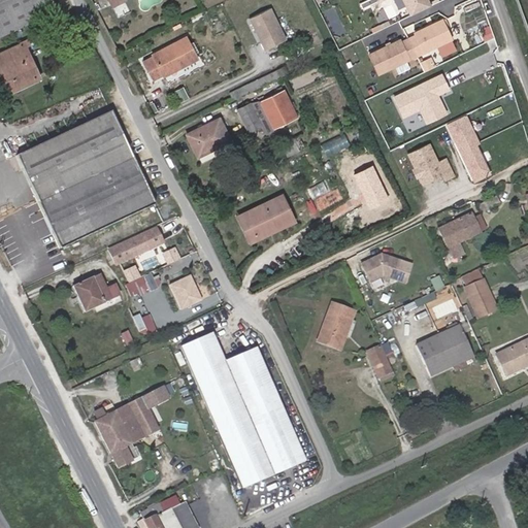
[(0,0),(0,34),(57,9),(52,0),(0,0)]
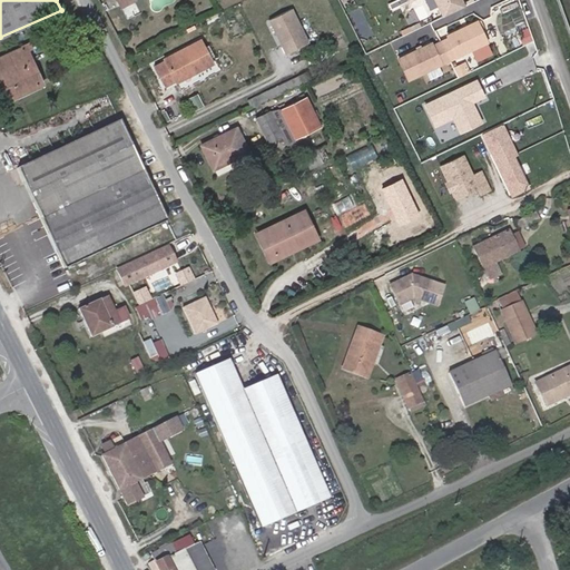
[(409,0),(435,0),(443,17),(464,7),(460,0),(409,0)]
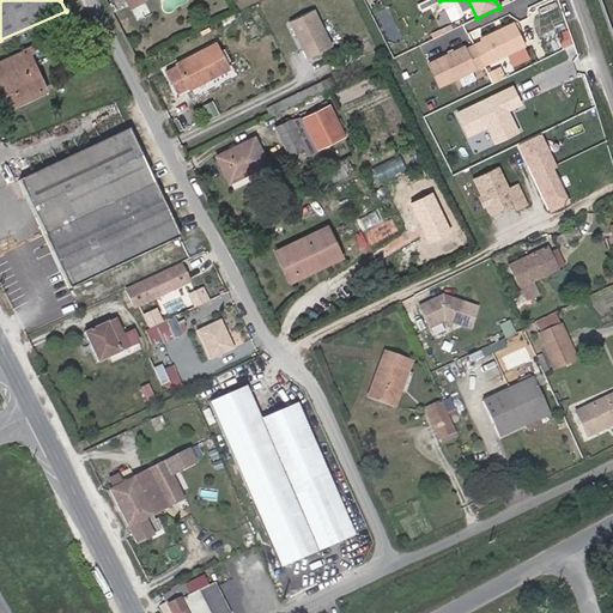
[(332,47),(314,10),(289,22),(307,59),(332,47)]
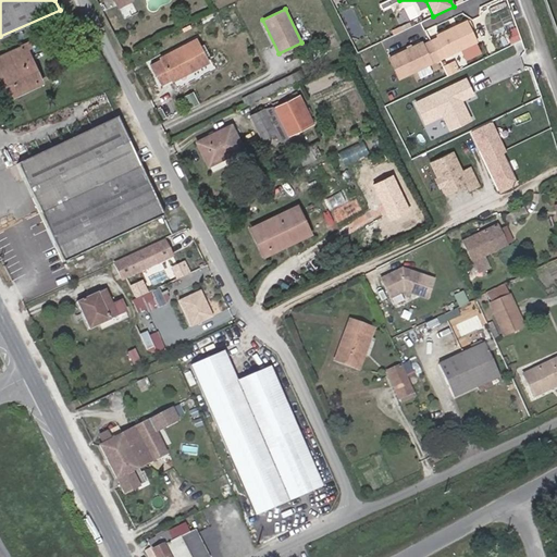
[(421,44),(390,59),(399,78),(475,41),(466,22),(437,35),(438,38),(422,46),(421,44)]
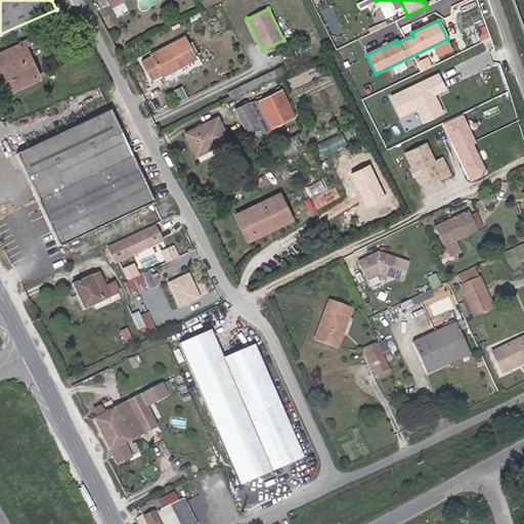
[(162,75),(194,57),(184,37),(151,54),(153,56),(142,61),(151,78),(161,73),(162,75)]
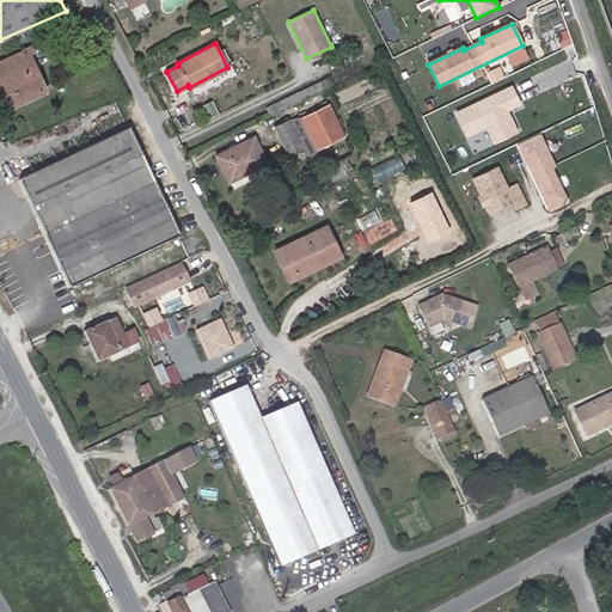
[(41,93),(36,83),(42,80),(38,72),(34,74),(26,60),(24,55),(30,53),(34,50),(31,46),(23,49),(23,50),(0,60),(0,95),(6,109),(41,93)]
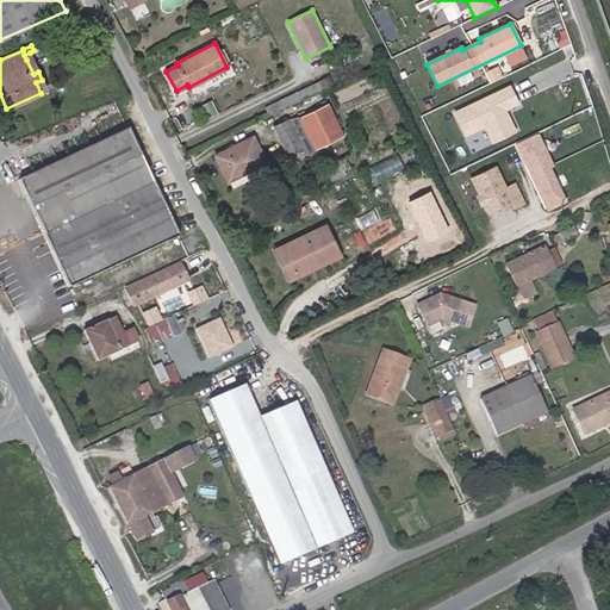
[(489,81),(503,75),(497,60),(458,76),(461,83),(485,74),(489,81)]
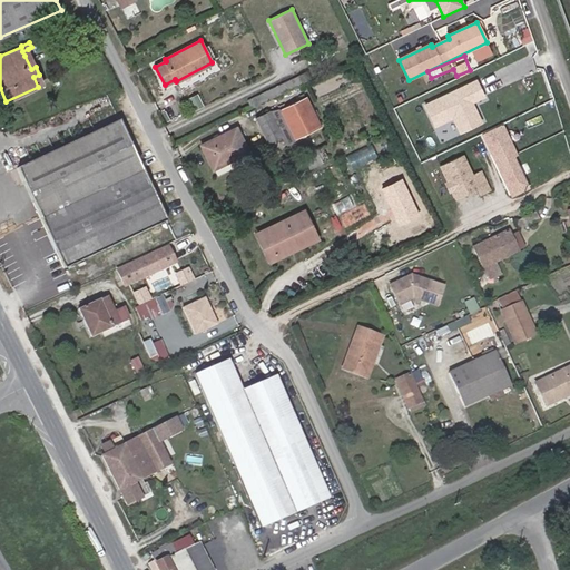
[(301,71),(296,61),(291,65),(295,74),(301,71)]
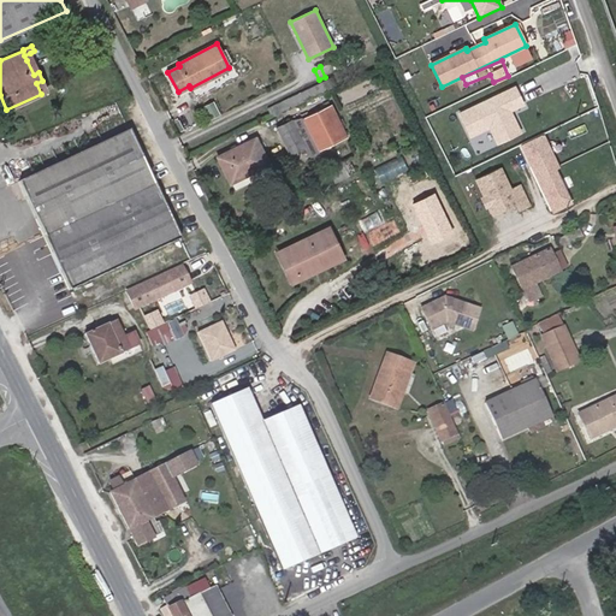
[(514,89),(460,114),(469,136),(489,128),(497,143),(519,132),(511,117),(508,116),(505,112),(521,105),(514,89)]
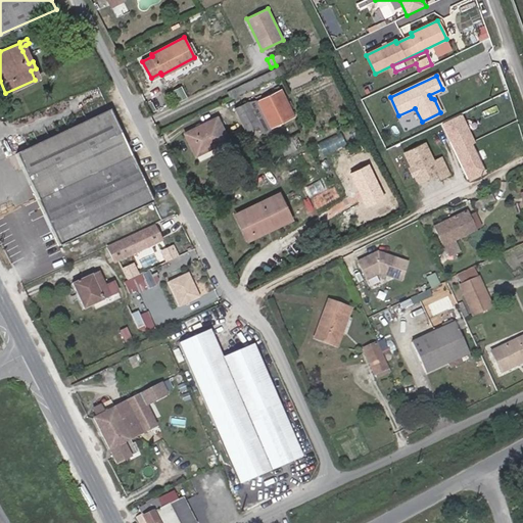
[(186,97),(182,88),(174,92),(179,101),(186,97)]
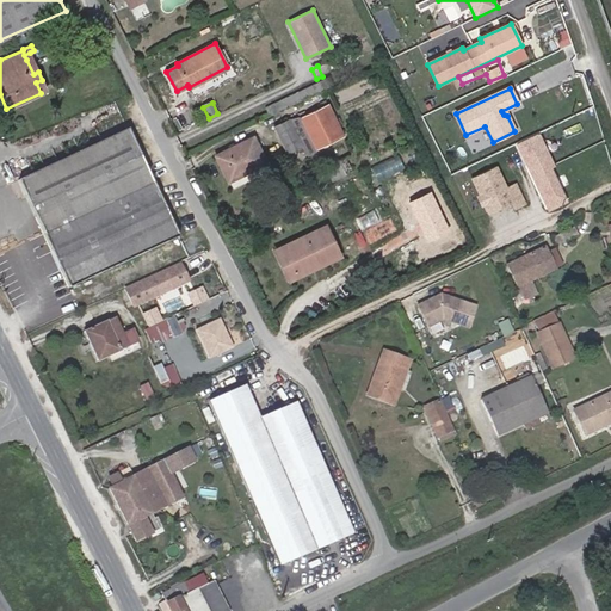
[(344,136),(327,104),(300,117),(316,149),(344,136)]
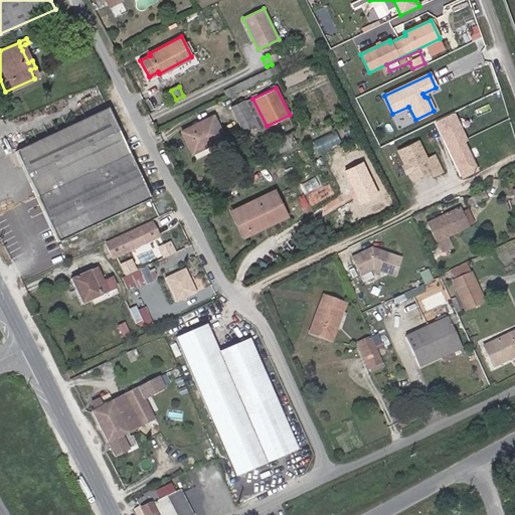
[(254,123),(243,101),(230,107),(241,129),(254,123)]
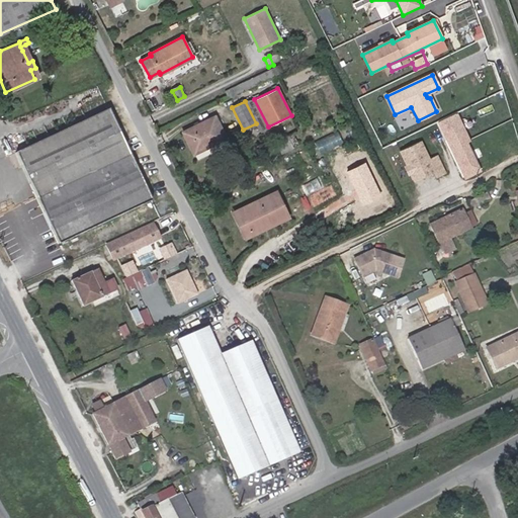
[(152,200),(108,109),(15,153),(59,244),(152,200)]
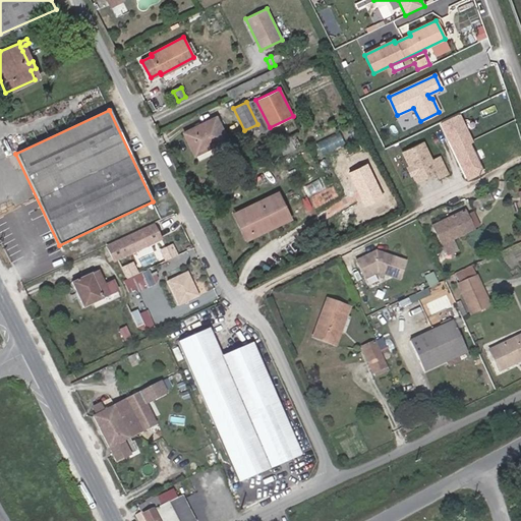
[(467,179),(486,171),(461,112),(441,120),(467,179)]
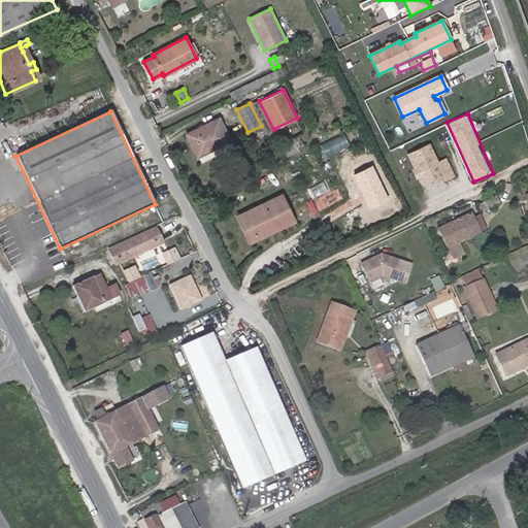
[(230,140),(219,119),(186,134),(197,157),(230,140)]
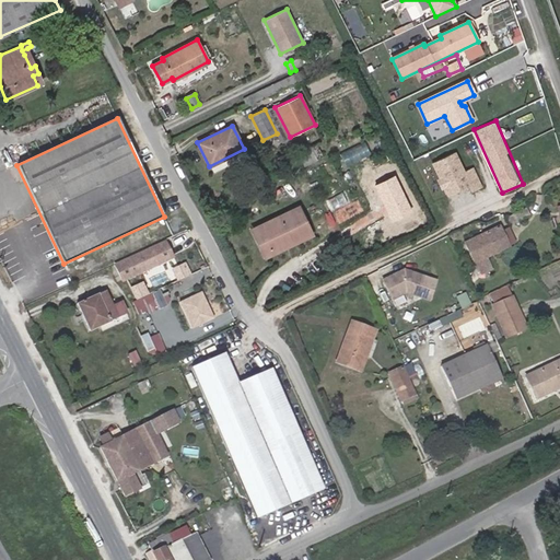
[(347,164),(372,153),(365,141),(341,152),(347,164)]
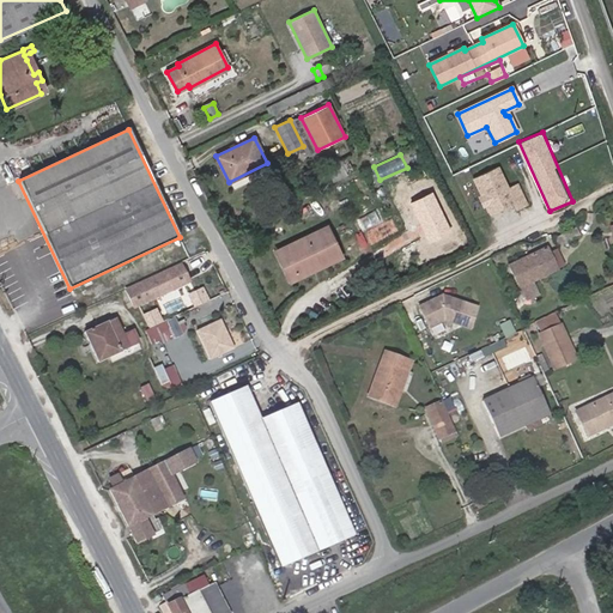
[(582,169),(575,155),(556,164),(563,178),(582,169)]
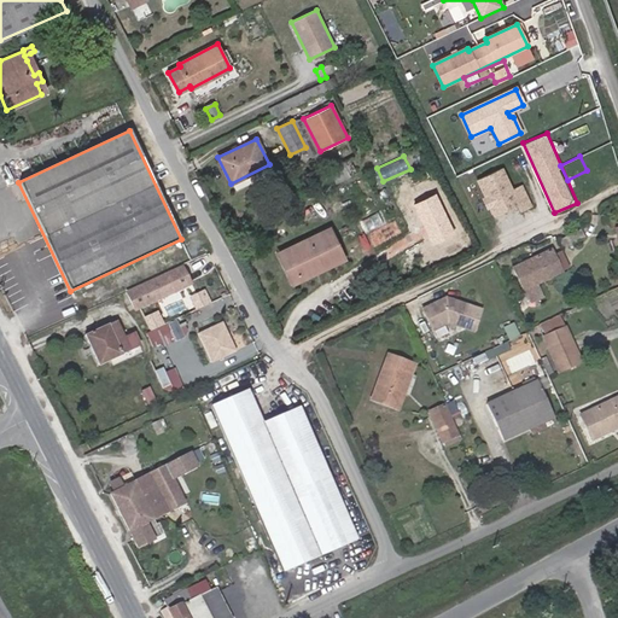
[(349,176),(342,162),(328,169),(336,182),(349,176)]
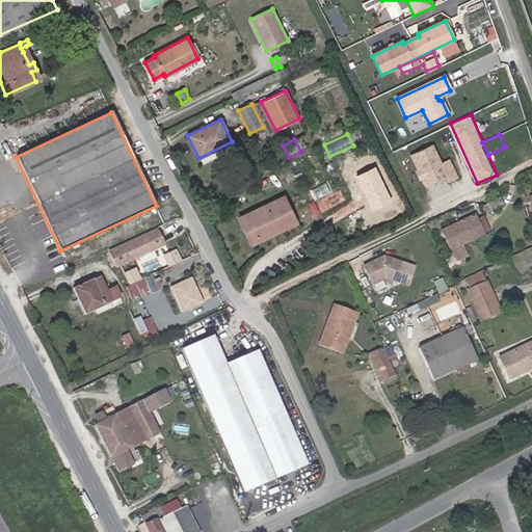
[(440,163),(431,144),(410,155),(426,186),(446,177),(448,182),(456,178),(448,160),(440,163)]
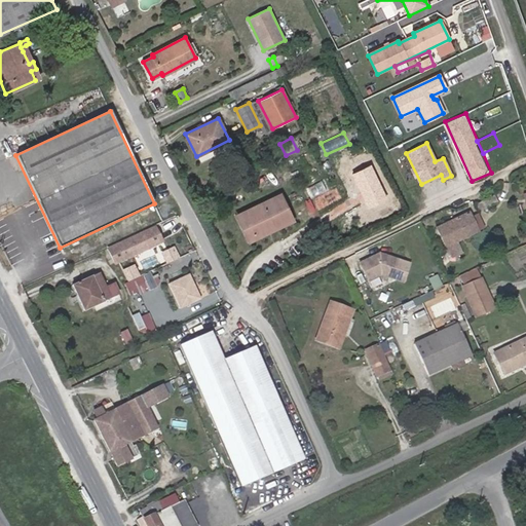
[(293,220),(280,194),(242,213),(253,235),(272,226),(273,229),(293,220)]
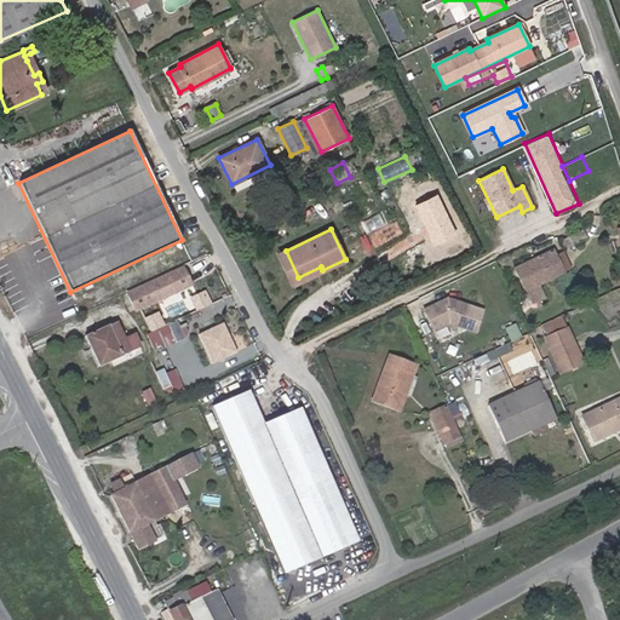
[(564,250),(586,239),(583,230),(561,241),(564,250)]
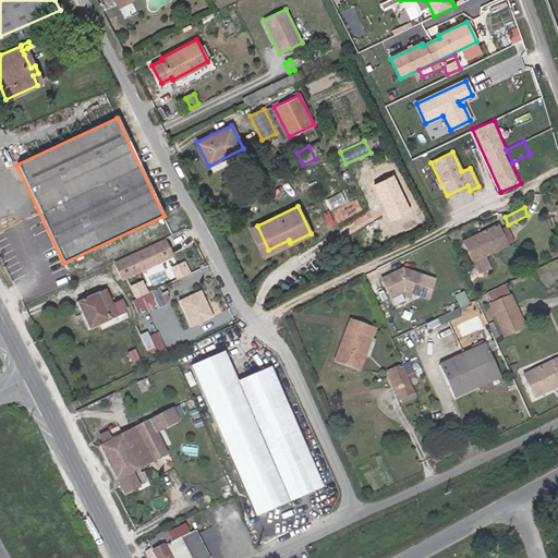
[(268,250),(257,226),(251,229),(264,255),(290,243),(289,240),(268,250)]
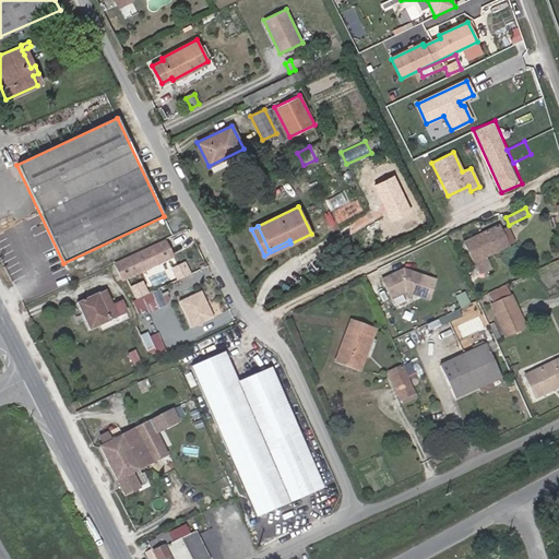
[(507,245),(513,241),(507,229),(500,232),(498,226),(464,242),(473,262),(474,262),(485,257),(508,246),(507,245)]
